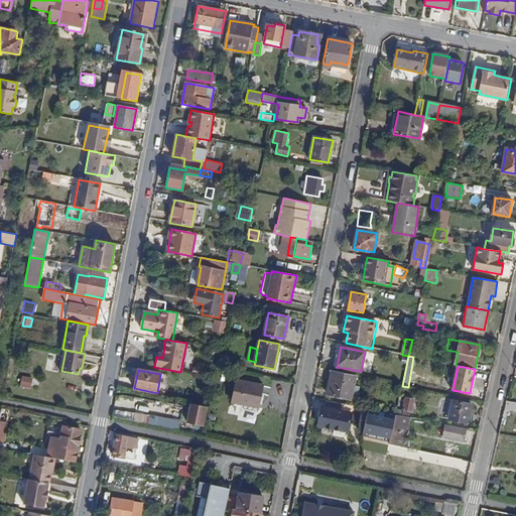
[(351,399),(354,385),(356,376),(332,371),(328,394),(351,399)]
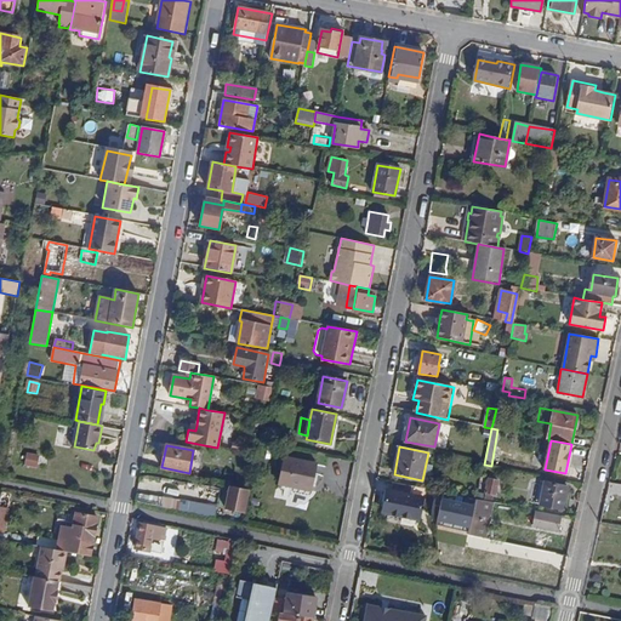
[(38,466),(49,468),(51,459),(39,456),(38,466)]
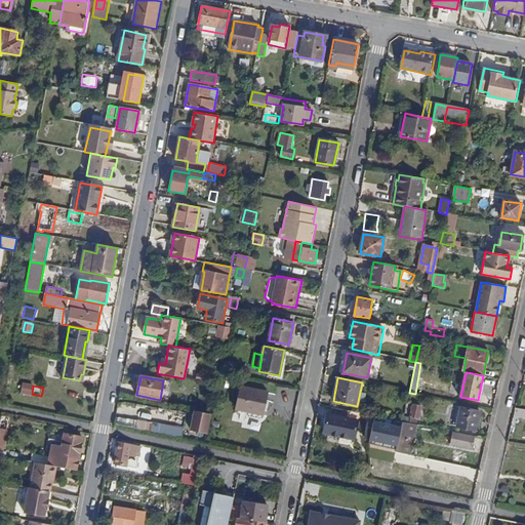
[(237,409),(263,414),(267,392),(241,387),(237,409)]
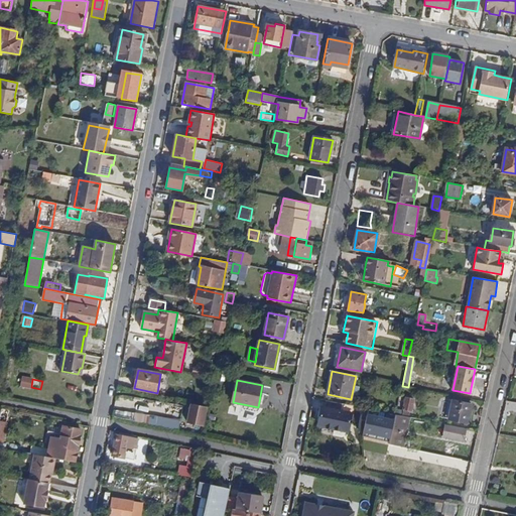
[(351,399),(357,400),(360,387),(354,385),(351,399)]
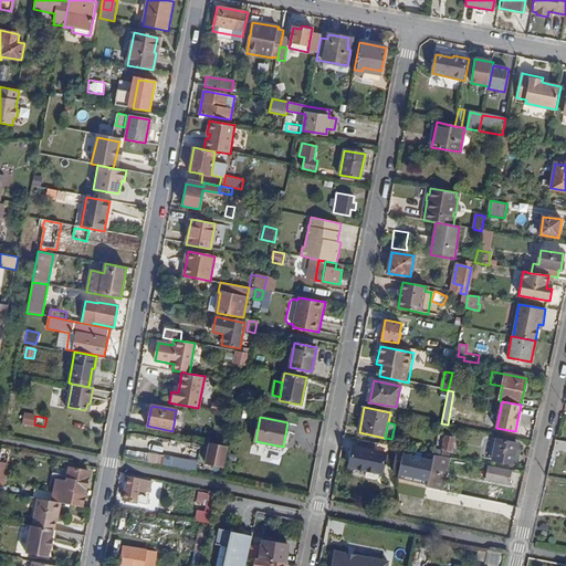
[(449,451),(451,451),(453,439),(446,438),(443,450),(449,451)]
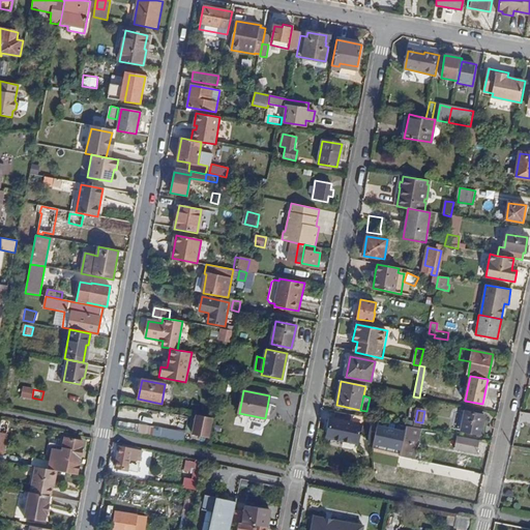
[(462,431),(480,434),(484,415),(465,412),(462,431)]
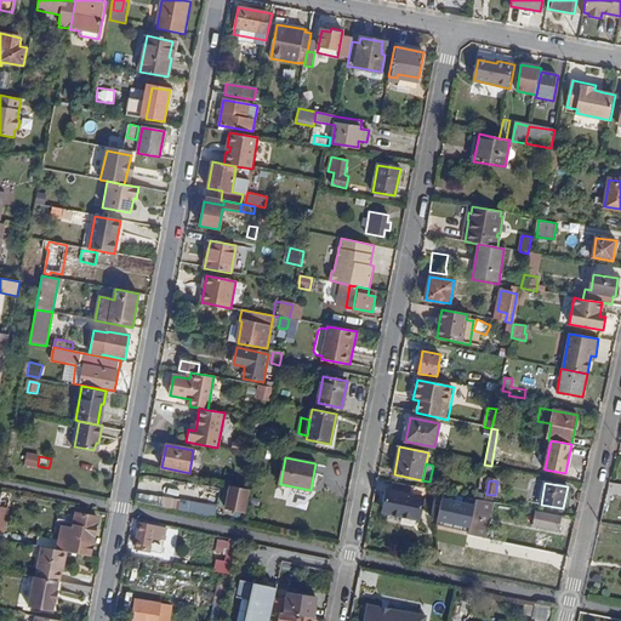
[(226,510),(244,513),(249,490),(231,486),(226,510)]
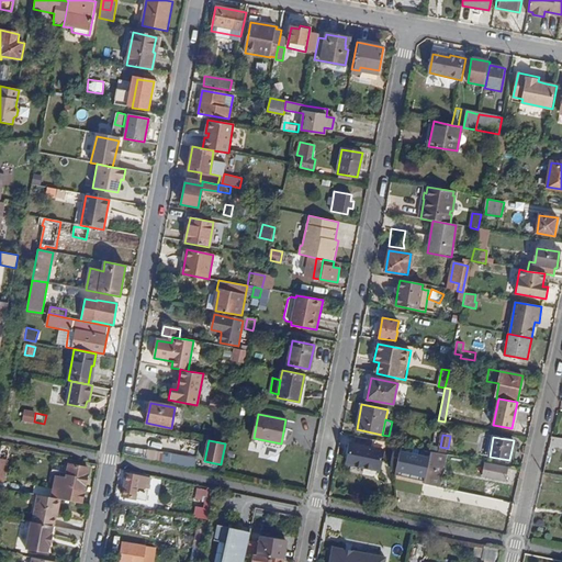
[(347,463),(379,470),(383,450),(351,444),(347,463)]
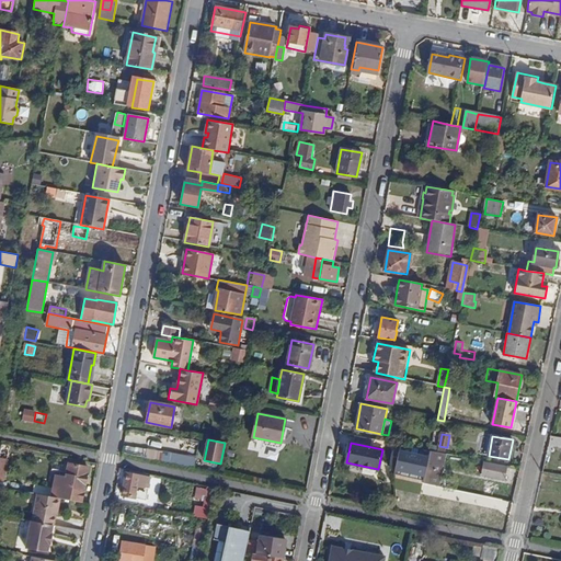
[(0,479),(3,480),(10,446),(1,445),(0,451),(0,479)]
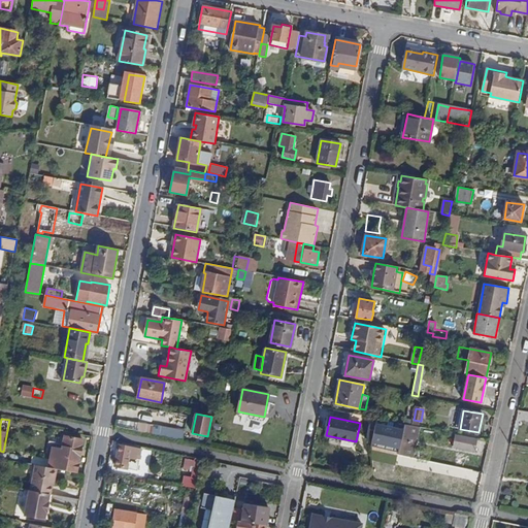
[(373,447),(399,452),(405,425),(378,419),(373,447)]
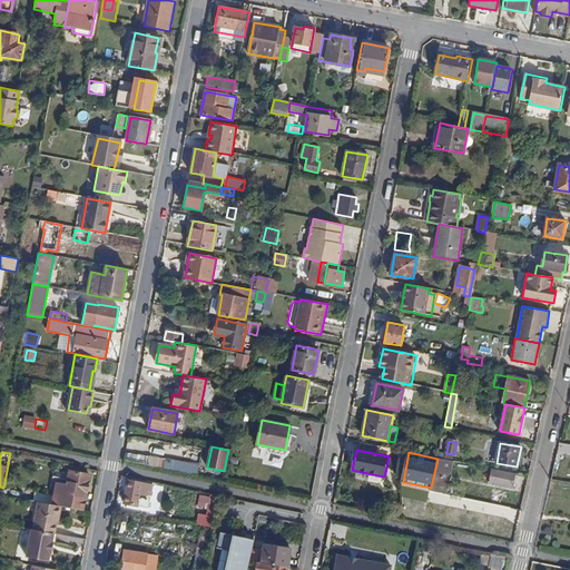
[(149,455),(148,463),(198,471),(199,463),(149,455)]
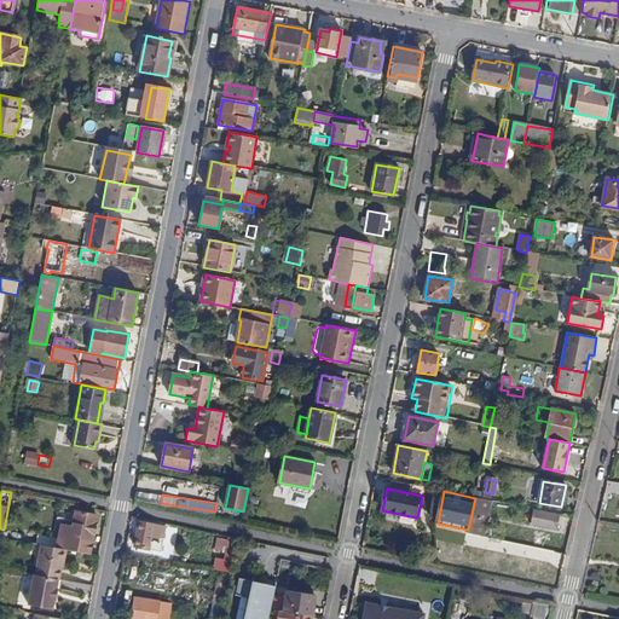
[(493,530),(489,528),(493,502),(490,501),(484,499),(475,498),(468,530),(468,533),(491,539),(493,530)]
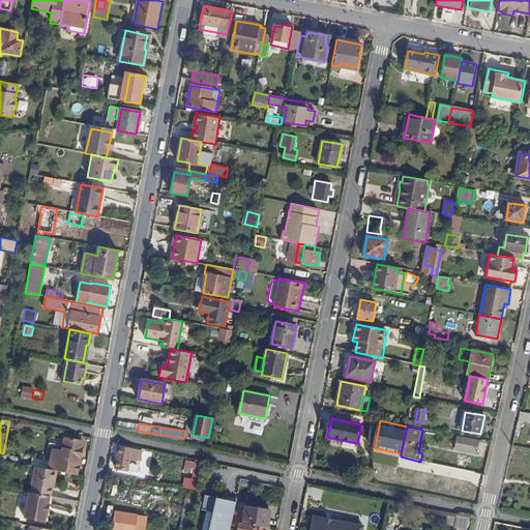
[(453,449),(476,453),(479,441),(455,436),(453,449)]
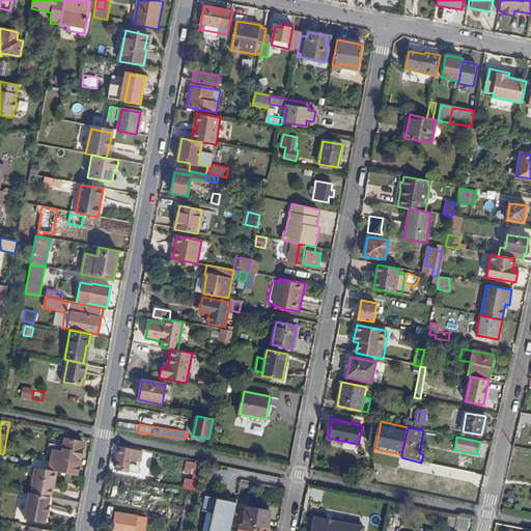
[(59,472),(78,475),(84,442),(65,439),(63,451),(60,450),(59,460),(61,460),(59,472)]
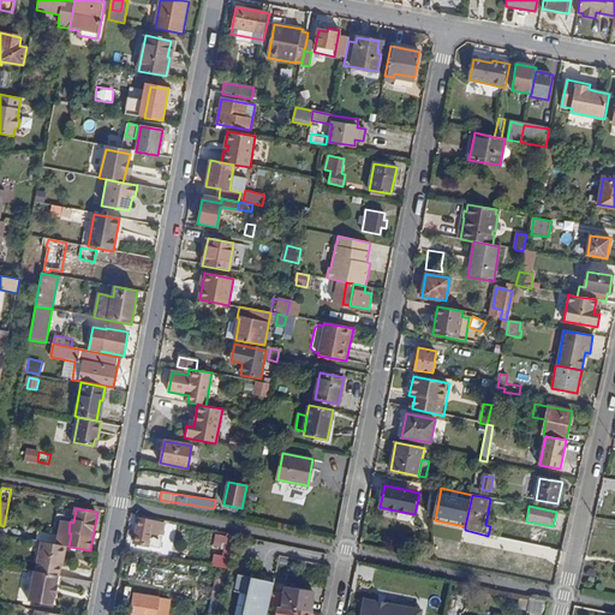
[(148,545),(157,548),(162,524),(139,519),(133,544),(148,547),(148,545)]
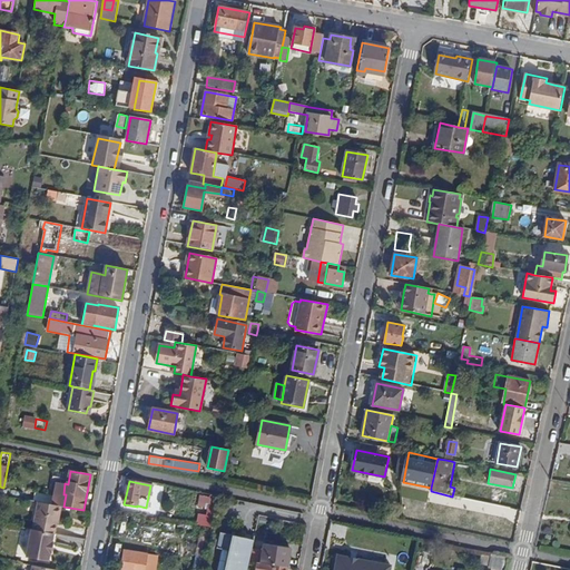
[(55,493),(64,494),(65,483),(57,482),(55,493)]
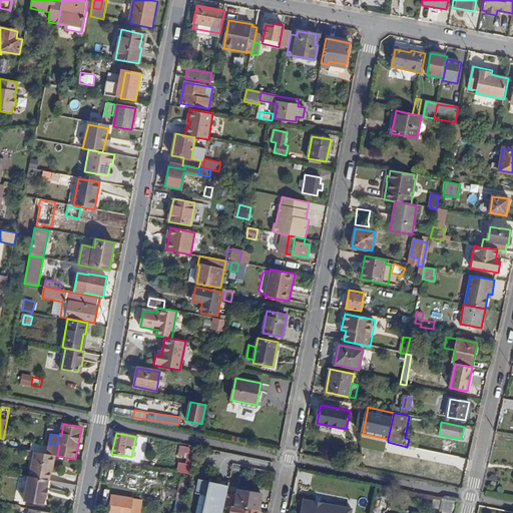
[(188,456),(196,457),(198,447),(190,446),(188,456)]
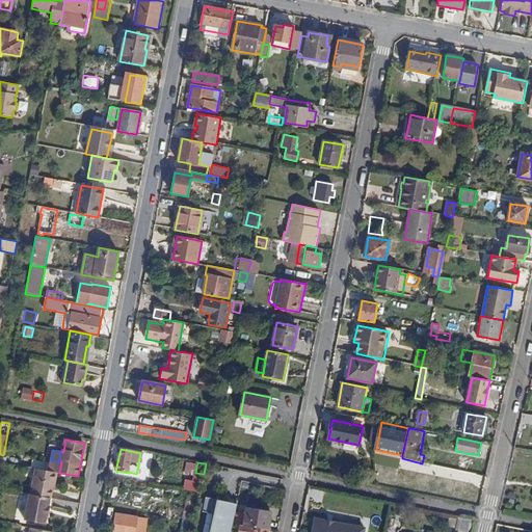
[(50,498),(51,499),(57,473),(37,469),(32,495),(50,498)]
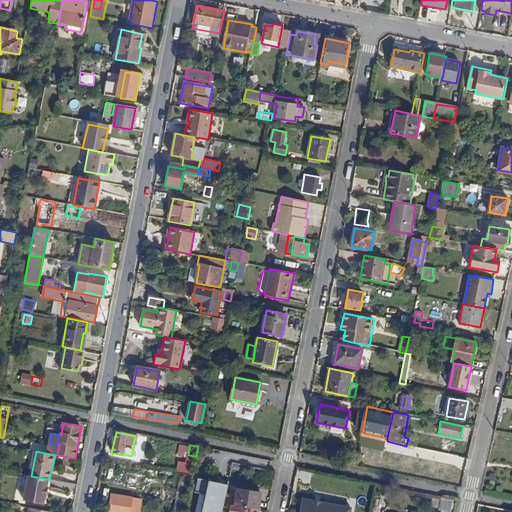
[(176,471),(192,474),(196,456),(188,455),(186,464),(178,462),(176,471)]
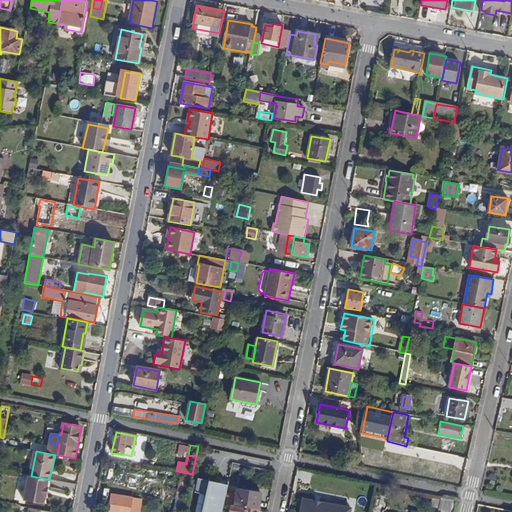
[(48,487),(47,487),(48,479),(31,476),(29,476),(24,502),(43,505),(45,497),(47,497),(48,487)]
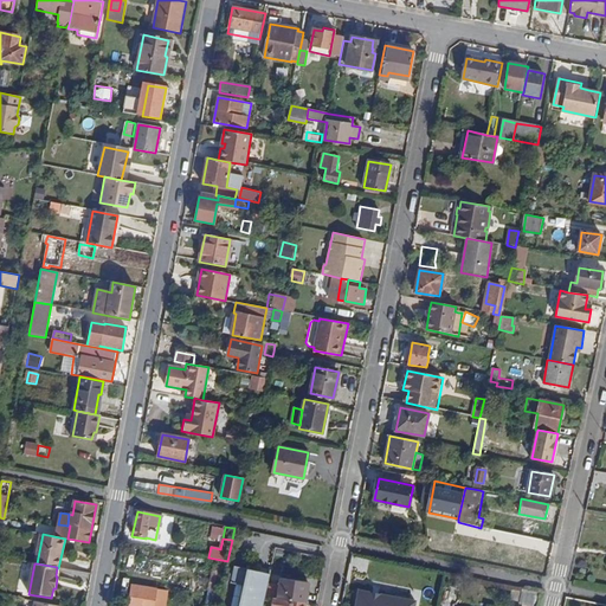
[(213,565),(210,587),(218,588),(220,566),(213,565)]
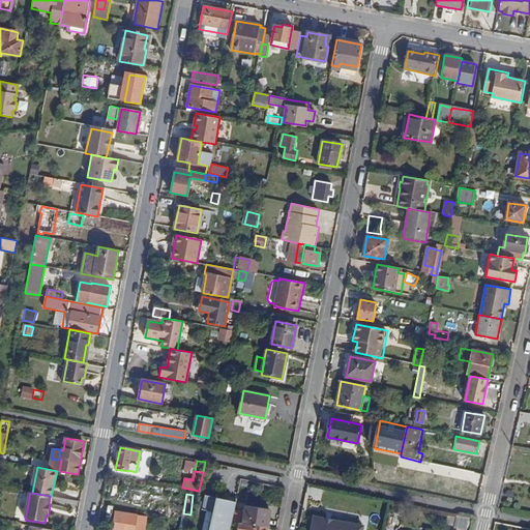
[(234,511),(236,502),(205,495),(202,509),(207,511),(203,529),(230,529),(232,522),(234,511)]
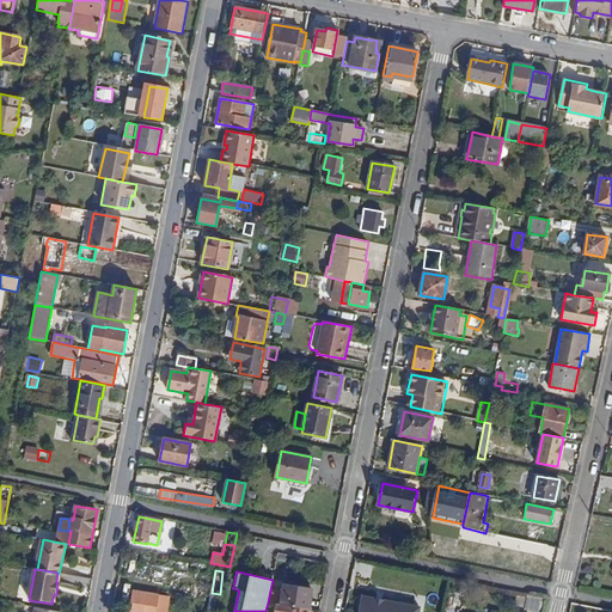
[(277,604),(281,605),(307,609),(308,609),(312,588),(283,585),(282,592),(270,591),(268,603),(277,604)]
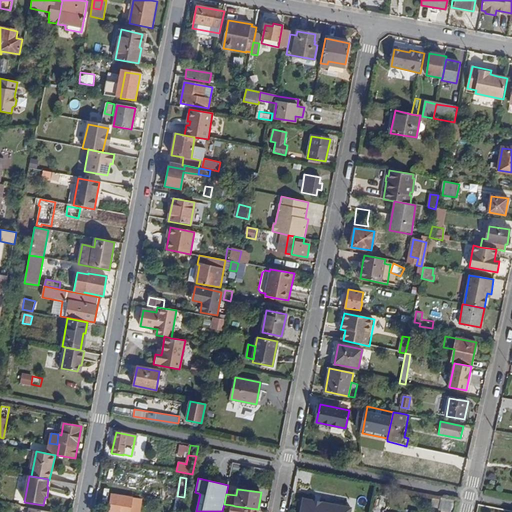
[(109,511),(130,511),(132,498),(112,494),(109,511)]
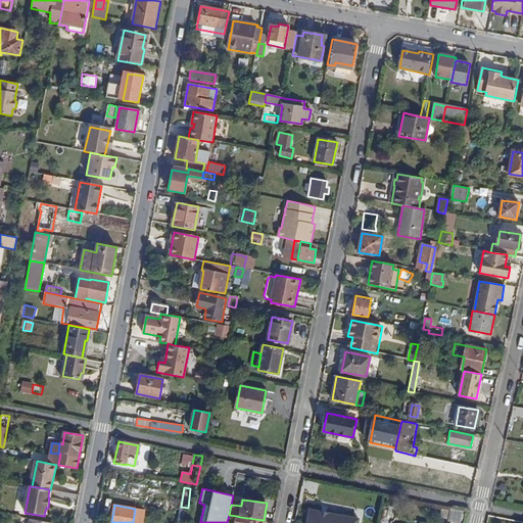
[(360,522),(362,518),(311,509),(307,522),(360,522)]
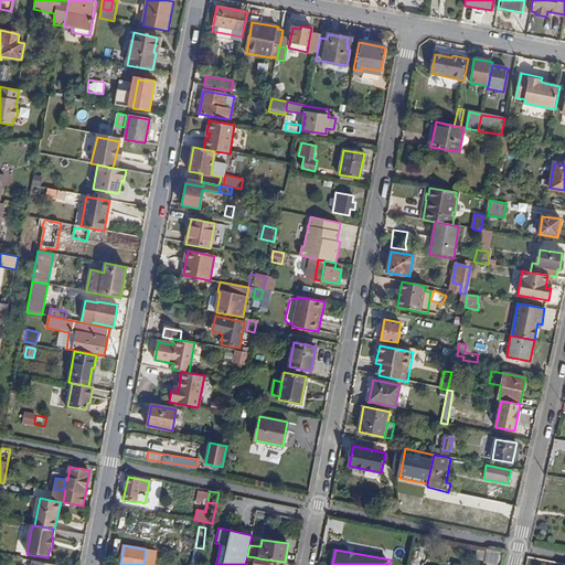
[(477,552),(477,563),(500,562),(500,552),(477,552)]
